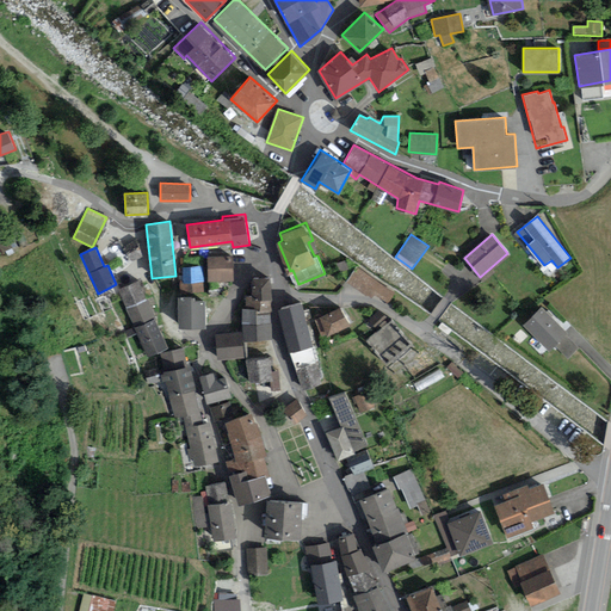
[(233,255),(209,255),(209,279),(233,279),(233,255)]
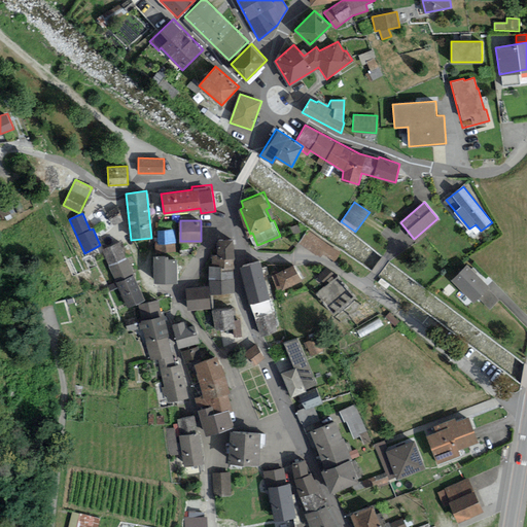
[(341,251),(305,229),(296,243),(320,257),(323,253),(335,260),(341,251)]
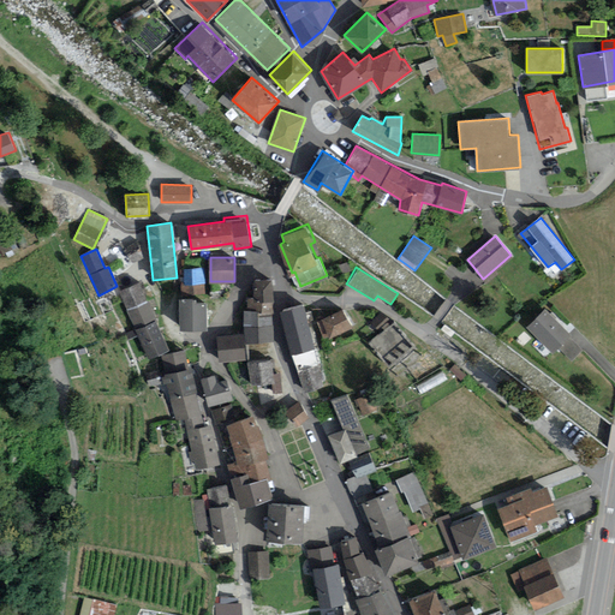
[(204,268),(184,269),(184,285),(204,284),(204,268)]
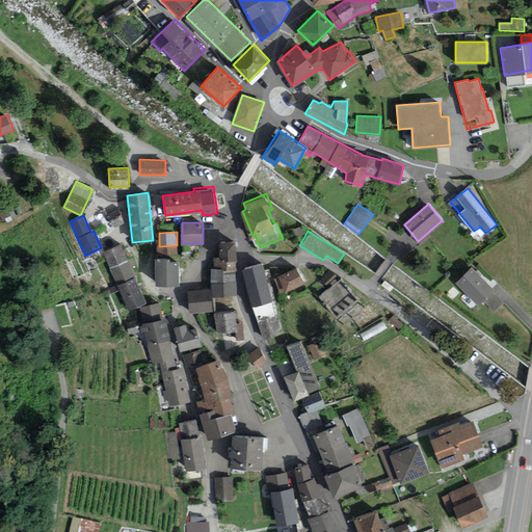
[(211,289),(188,291),(190,312),(213,311),(212,296),(236,294),(235,271),(237,271),(235,241),(220,240),(219,258),(215,258),(213,268),(211,268),(211,289)]
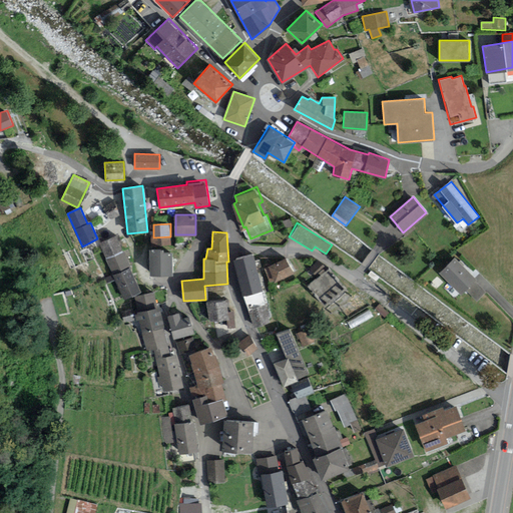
[(116,235),(98,243),(123,299),(141,291),(116,235)]
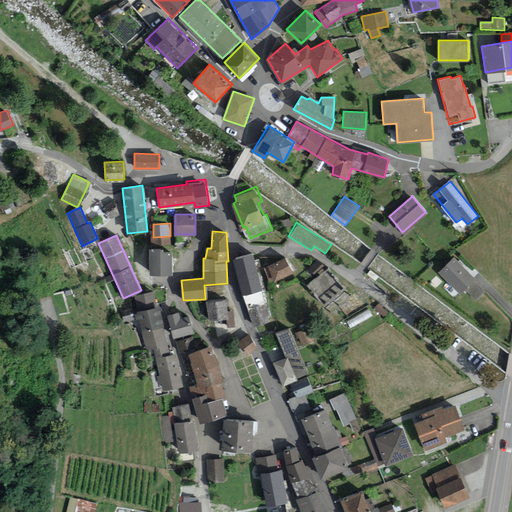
[(164,248),(149,248),(149,273),(172,273),(172,251),(164,251),(164,248)]
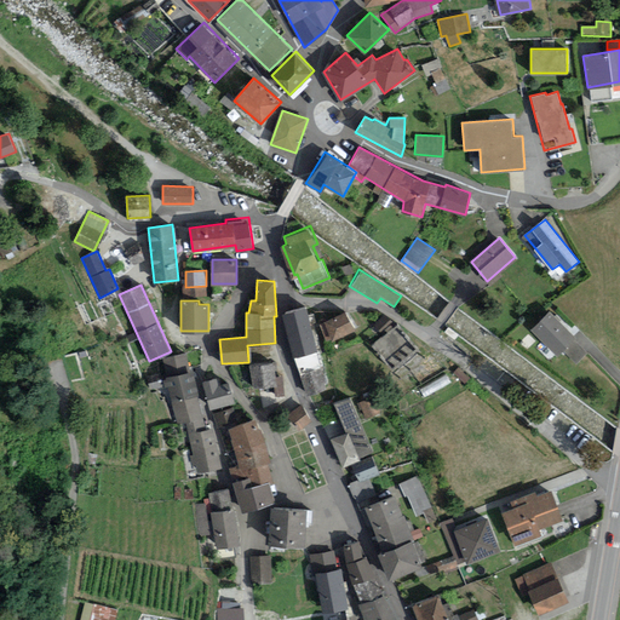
[(305,308),(283,314),(306,397),(328,391),(305,308)]
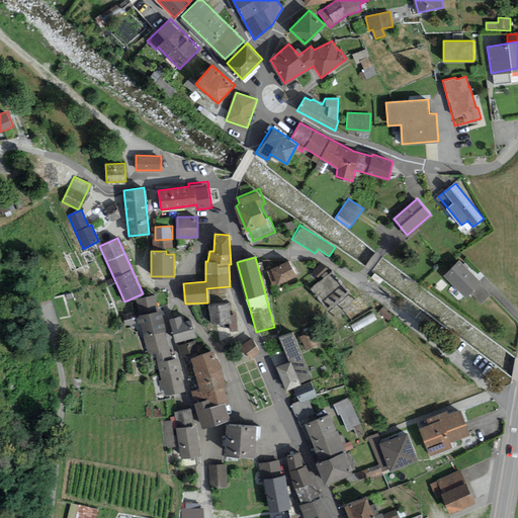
[(288,259),(266,270),(274,284),(295,274),(288,259)]
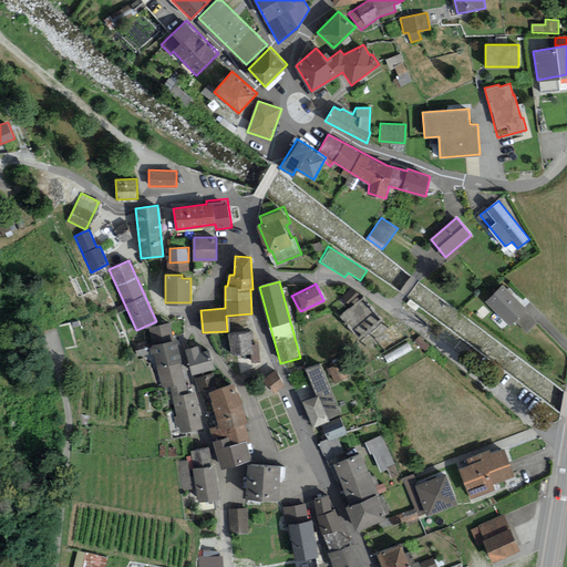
[(508,286),(492,301),(514,326),(531,310),(508,286)]
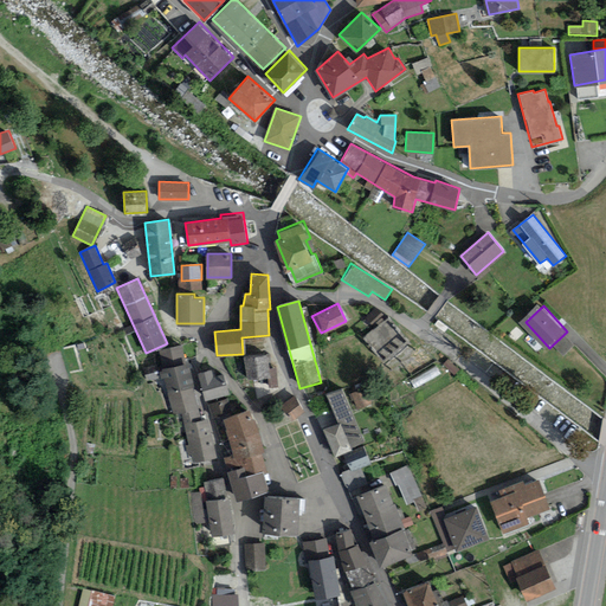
[(385,315),(374,308),(365,316),(373,326),(385,315)]
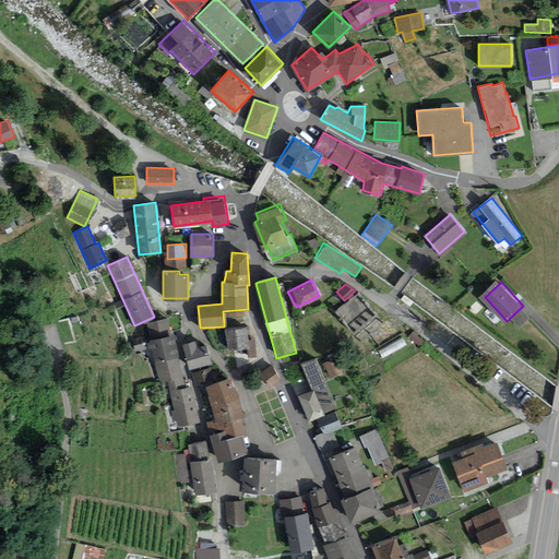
[(168,317),(147,322),(149,335),(132,339),(134,352),(152,348),(159,381),(167,380),(177,426),(199,420),(191,384),(188,385),(174,333),(173,334),(168,317)]
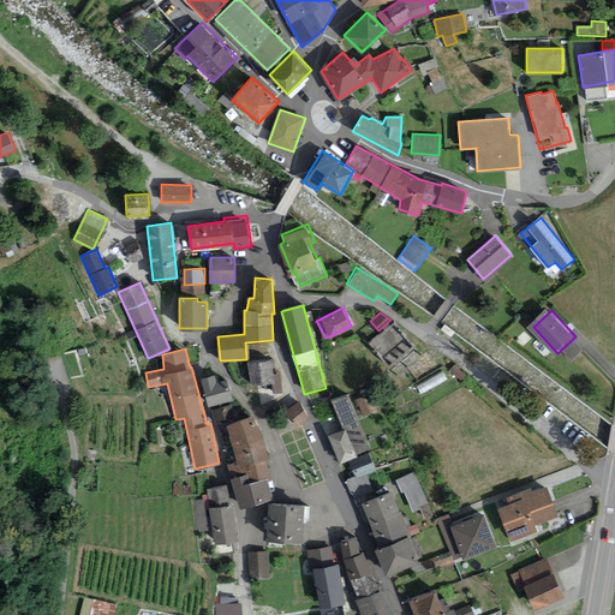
[(272,359),(248,362),(250,386),(272,383),(273,393),(282,392),(280,372),(274,374),(272,359)]
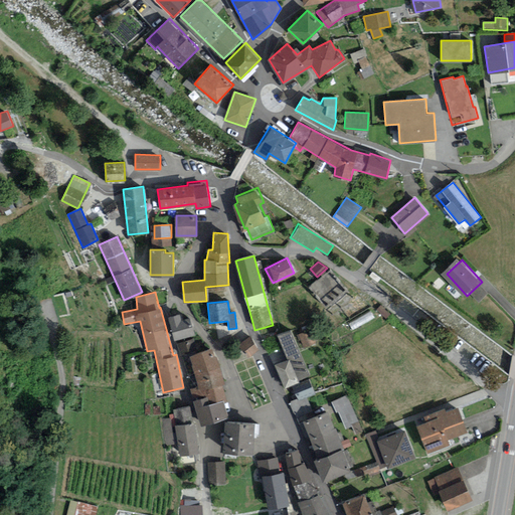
[(372,312),(351,322),(354,328),(375,319),(372,312)]
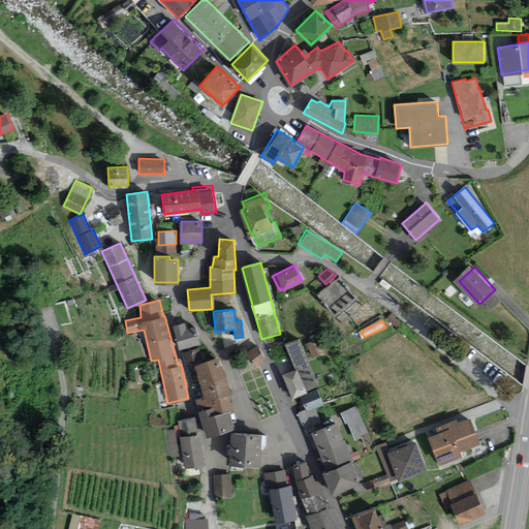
[(184,322),(173,325),(179,348),(200,342),(195,324),(185,328),(184,322)]
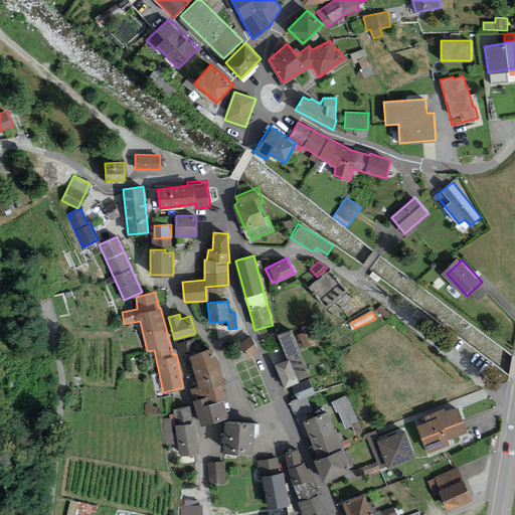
[(286,359),(275,364),(284,387),(292,384),(298,398),(291,401),(297,415),(310,409),(305,396),(314,392),(308,378),(300,381),(299,380),(311,375),(292,329),(277,336),(286,359)]
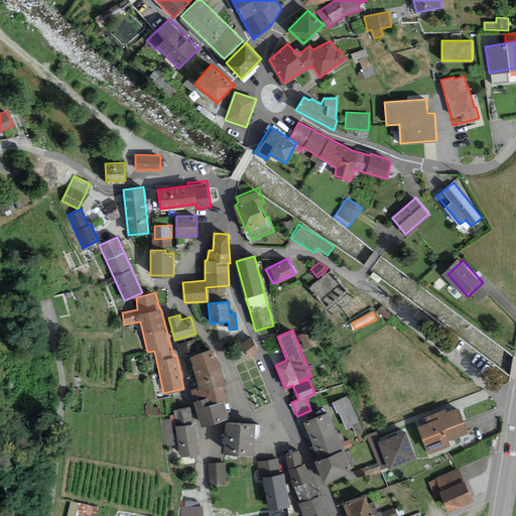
[(310,331),(300,336),(306,349),(316,344),(310,331)]
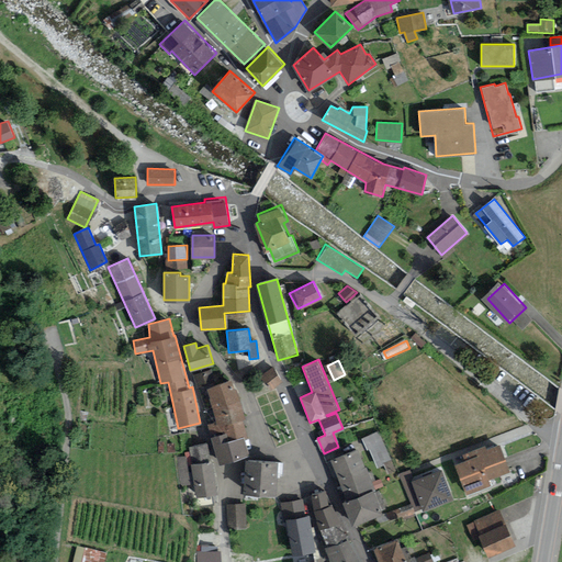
[(273,368),(260,377),(270,391),(283,381),(273,368)]
